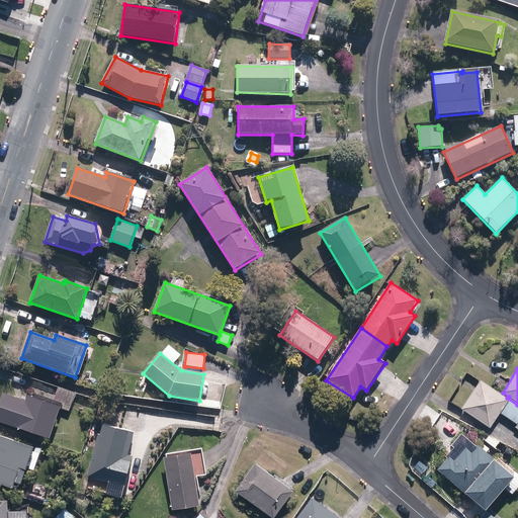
[(517,424),(517,405),(507,398),(481,381),(462,410),(491,427),(499,413),(517,425),(515,428),(517,430),(517,424),(517,425),(517,424)]
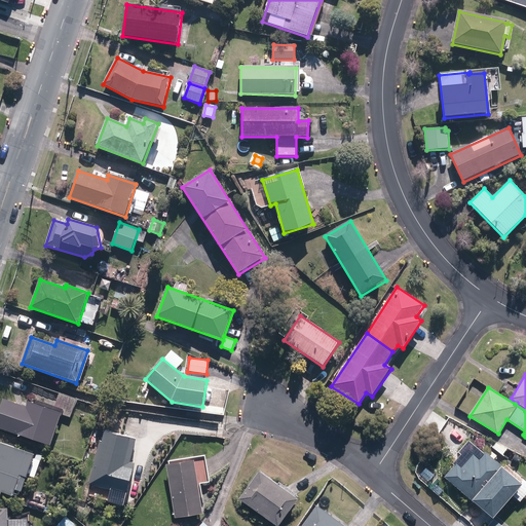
[(0,409),(0,428),(50,446),(62,415),(71,418),(77,400),(59,392),(54,406),(33,399),(32,403),(29,402),(28,403),(22,401),(21,406),(3,400),(0,409)]
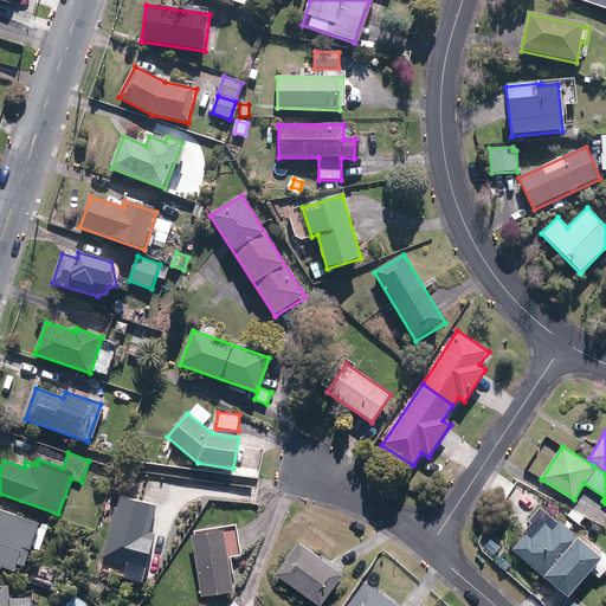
[(129,562),(147,567),(156,534),(150,533),(156,507),(122,497),(118,510),(116,509),(103,559),(128,565),(129,562)]
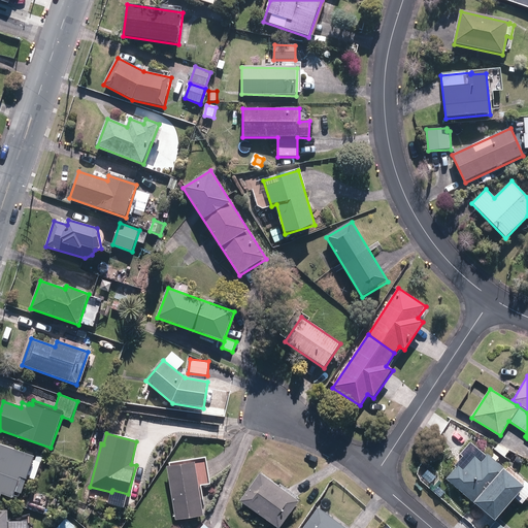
[(3,495),(14,498),(17,492),(23,494),(28,477),(35,480),(42,458),(36,456),(35,457),(0,443),(0,497),(1,498),(3,495)]
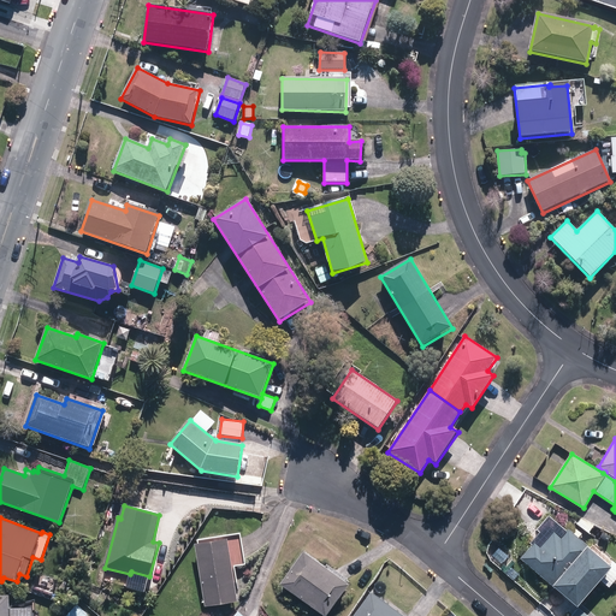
[(520,560),(578,608),(611,568),(587,548),(588,546),(569,529),(562,538),(554,532),(540,548),(534,543),(520,560)]
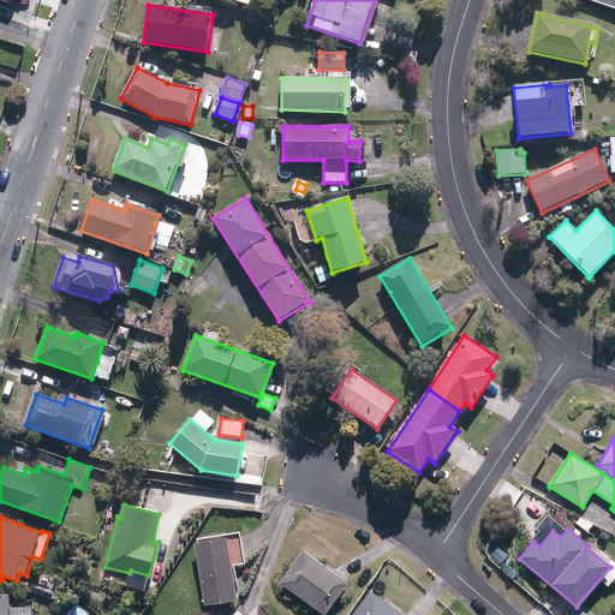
[(195,543),(206,607),(237,601),(227,538),(195,543)]
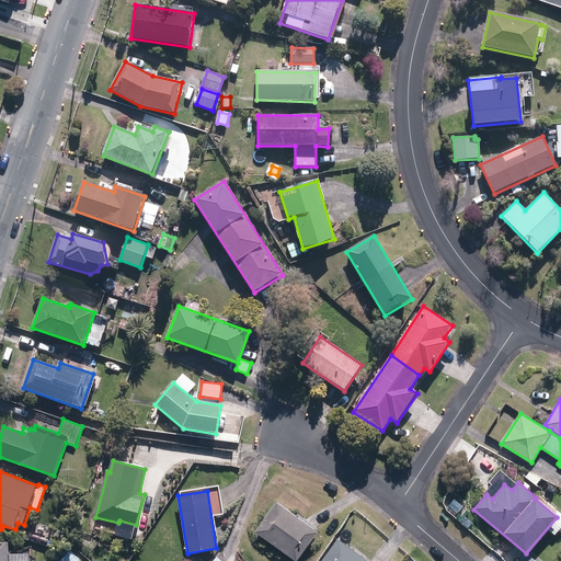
[(255,533),(294,560),(297,560),(318,534),(276,503),(255,533)]
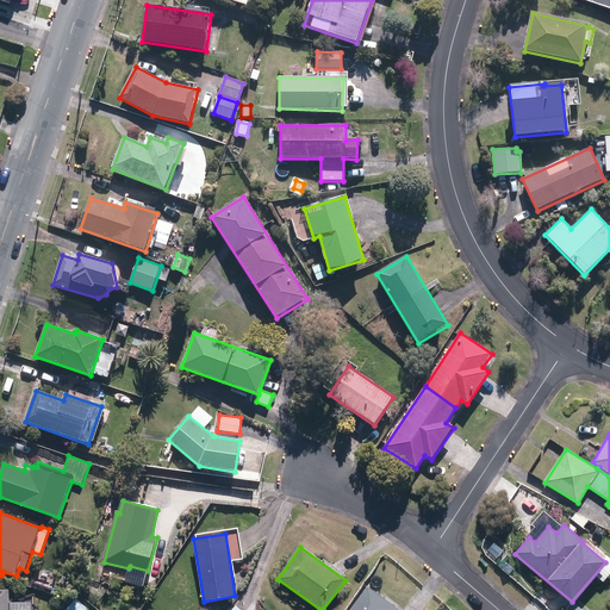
[(350,609),(398,609),(368,587),(350,609)]
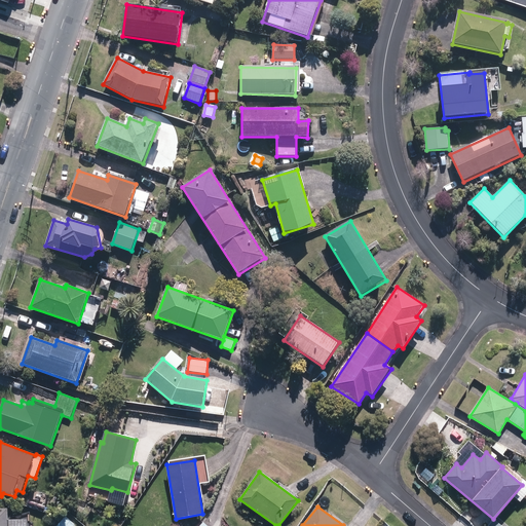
[(0,525),(28,525),(28,519),(8,520),(8,509),(0,509),(0,525)]
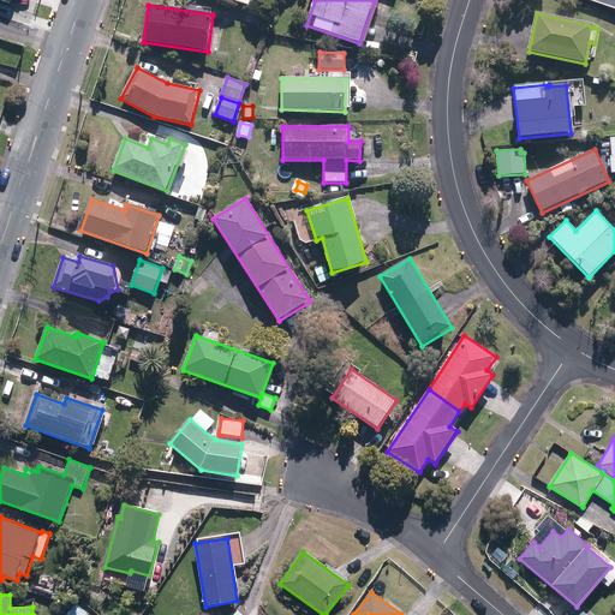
[(66,614),(89,614),(77,604),(66,614)]
